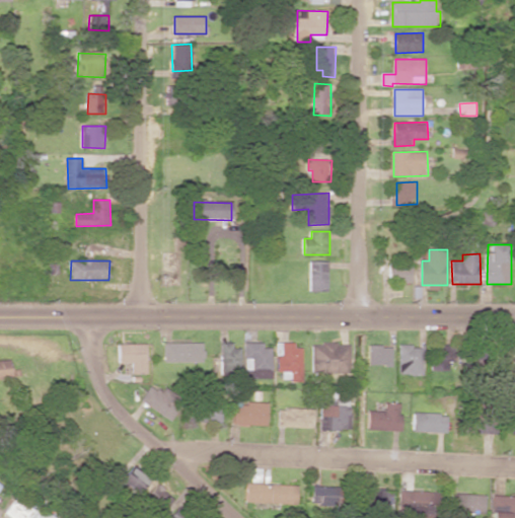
[(312,291),(330,290),(329,261),(311,262),(312,291)]
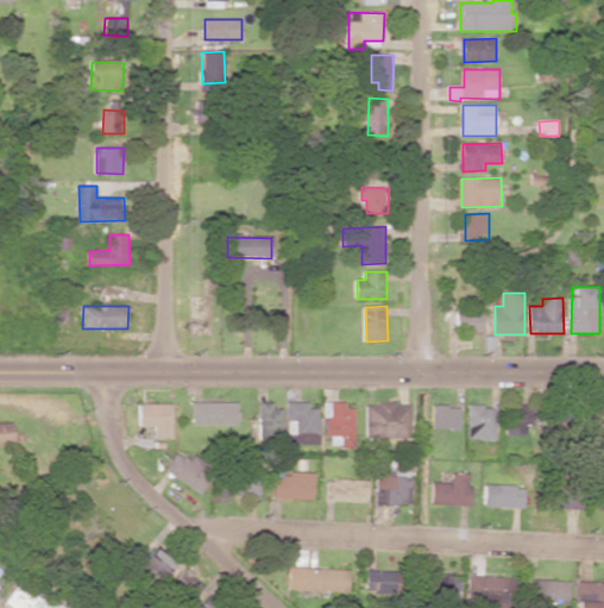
[(485,334),(484,314),(458,314),(459,334),(485,334)]
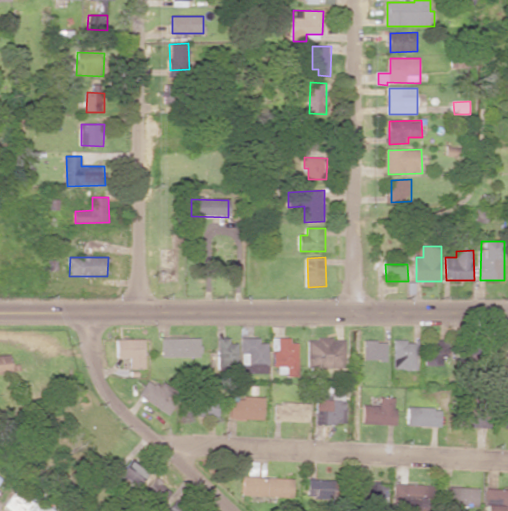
[(202,338),(163,339),(164,358),(202,357),(202,338)]
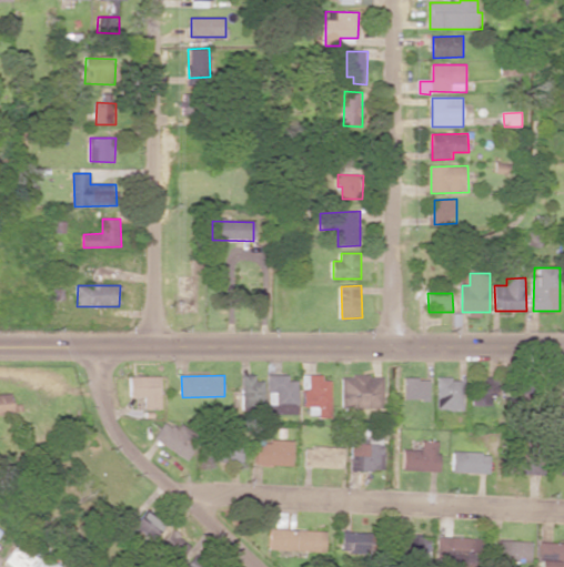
[(244,406),(265,406),(267,382),(258,381),(258,376),(245,375),(244,406)]
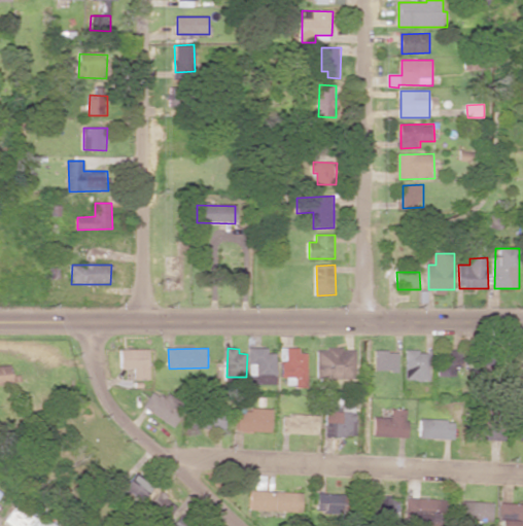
[(278,384),(277,353),(270,354),(270,348),(251,348),(251,384),(278,384)]
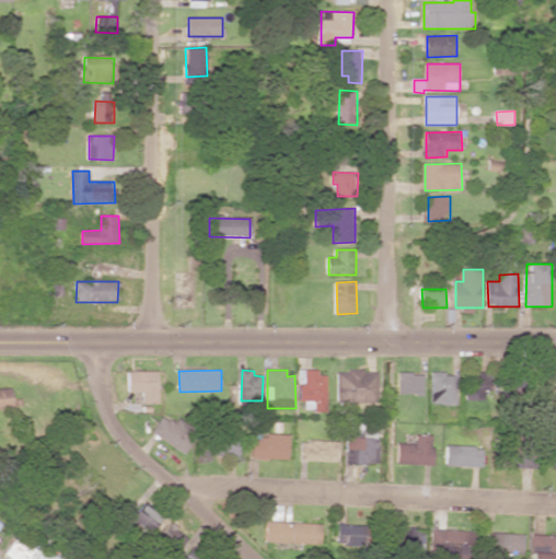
[(328,375),(320,375),(320,370),(302,370),(302,411),(328,411),(328,375)]
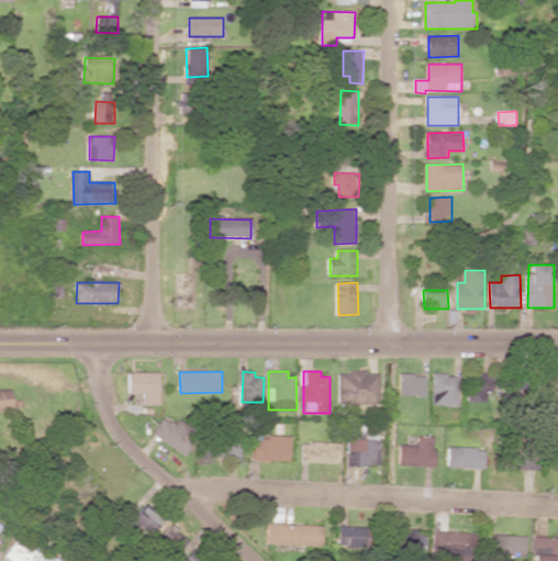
[(341,372),(341,405),(382,404),(381,371),(341,372)]
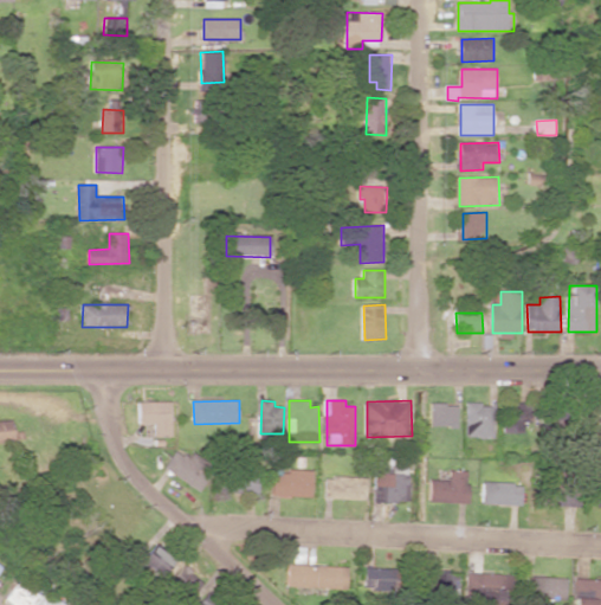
[(173,401),(140,403),(141,424),(155,424),(155,437),(173,437),(173,401)]
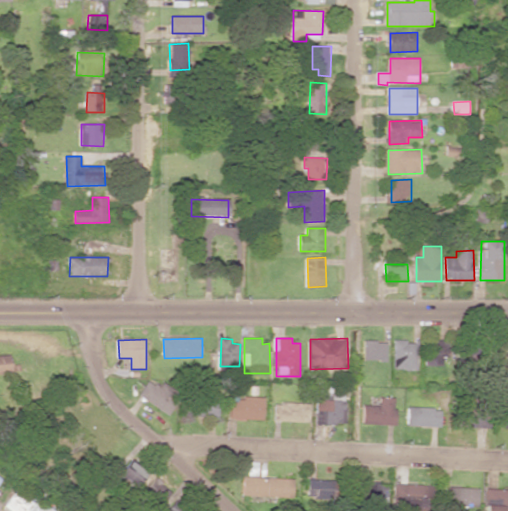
[(366,360),(389,361),(389,342),(366,341),(366,360)]
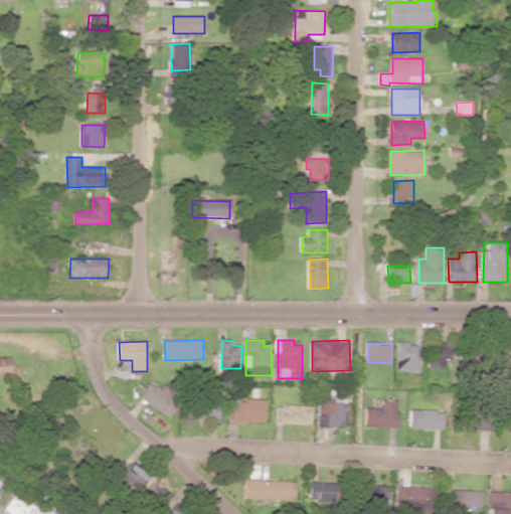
[(398,371),(421,371),(421,343),(398,343),(398,371)]
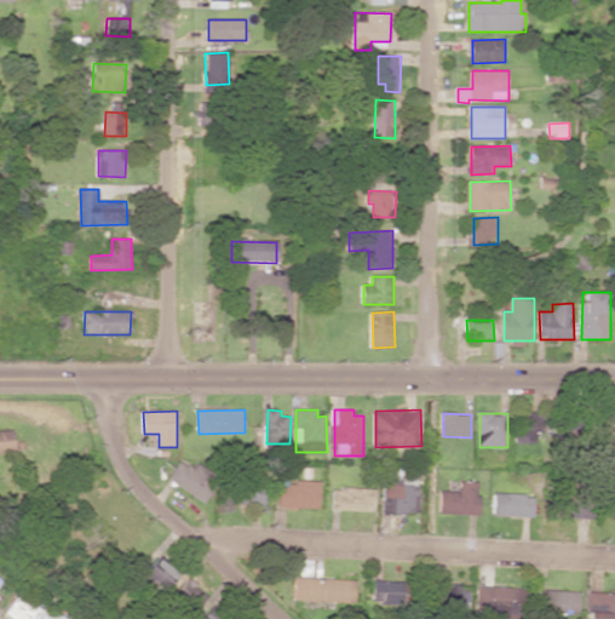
[(518,443),(541,443),(541,413),(517,414),(518,443)]
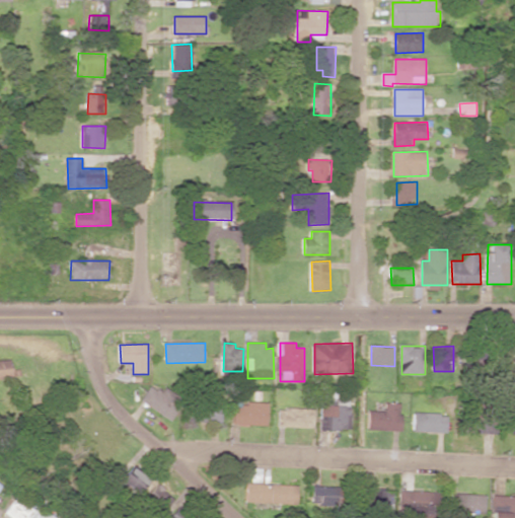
[(0,379),(13,378),(11,359),(0,359),(0,379)]
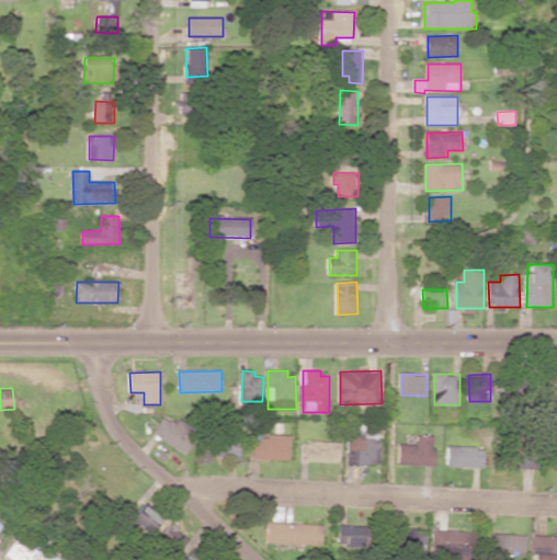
[(154,435),(189,454),(197,438),(192,435),(194,431),(163,415),(154,435)]
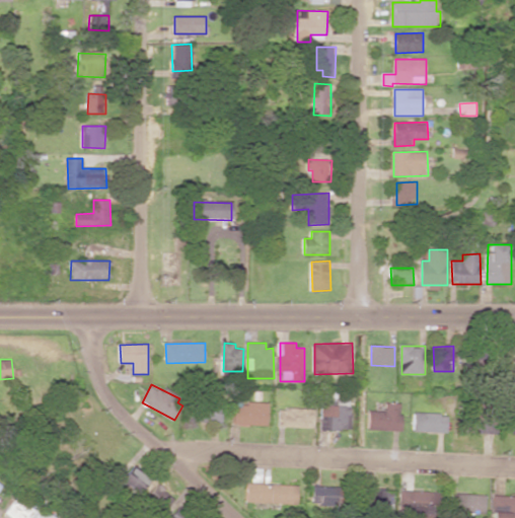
[(352,431),(353,401),(323,400),(322,430),(352,431)]
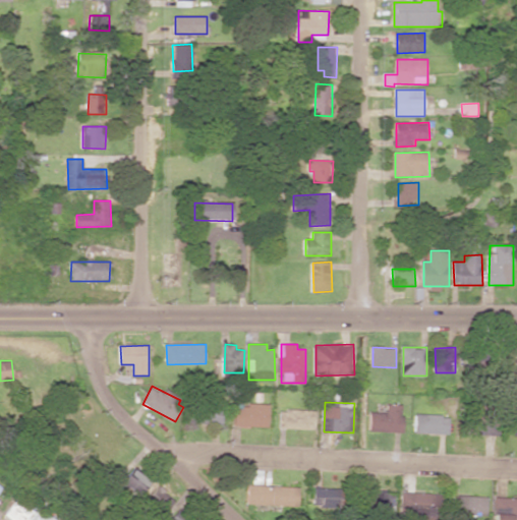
[(270,427),(271,405),(236,404),(236,426),(270,427)]
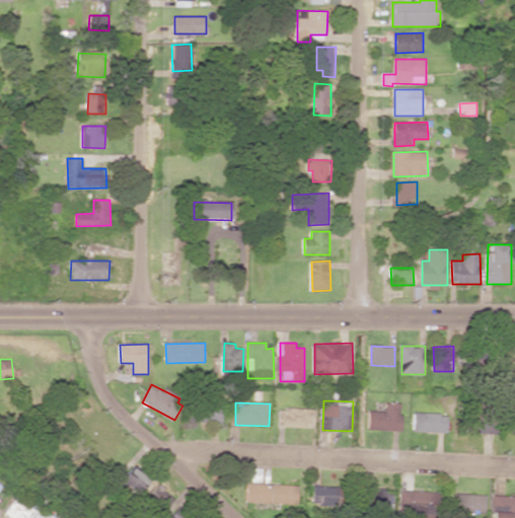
[(403,403),(387,403),(387,412),(371,411),(370,430),(403,431),(403,403)]
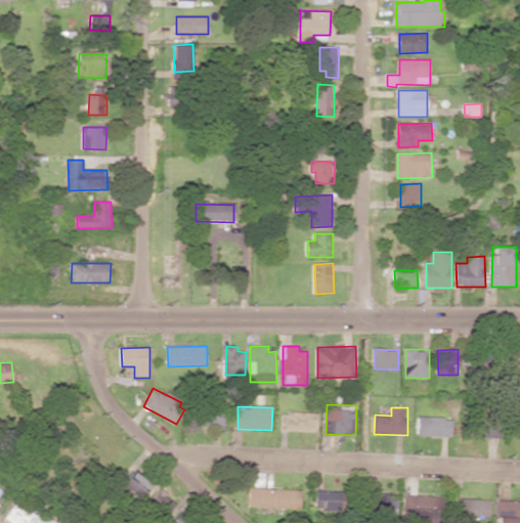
[(320,416),(320,432),(285,431),(285,413),(320,416)]
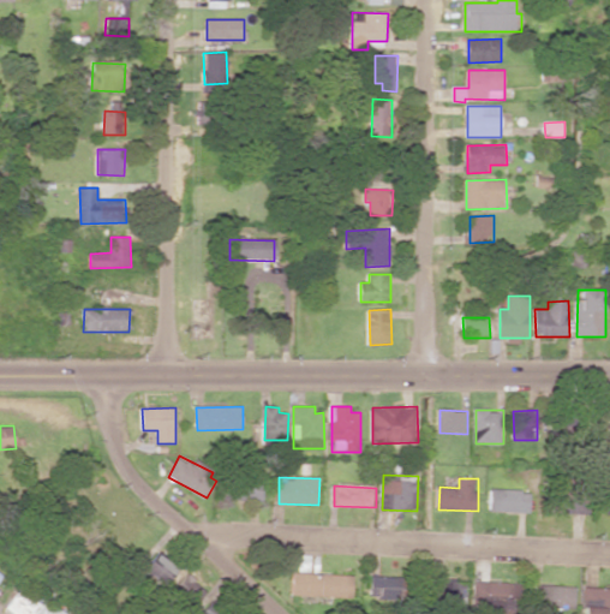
[(492,490),(492,512),(532,513),(532,490),(492,490)]
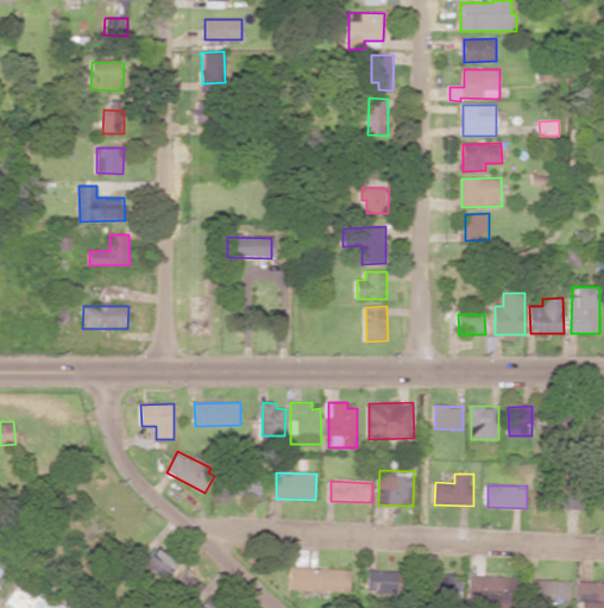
[(146,563),(164,580),(180,563),(161,546),(146,563)]
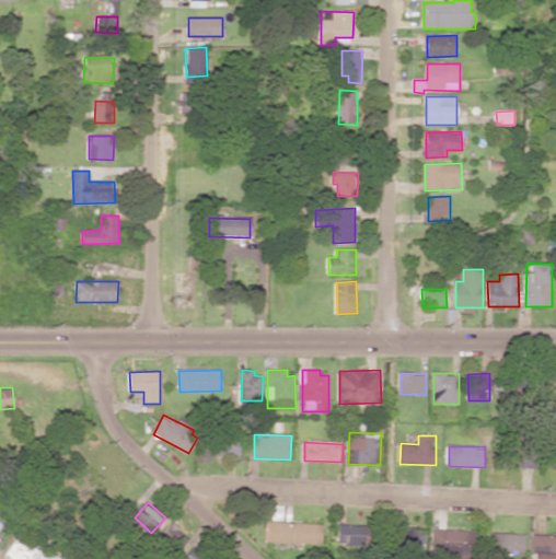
[(324,523),(269,522),(268,544),(324,545),(324,523)]
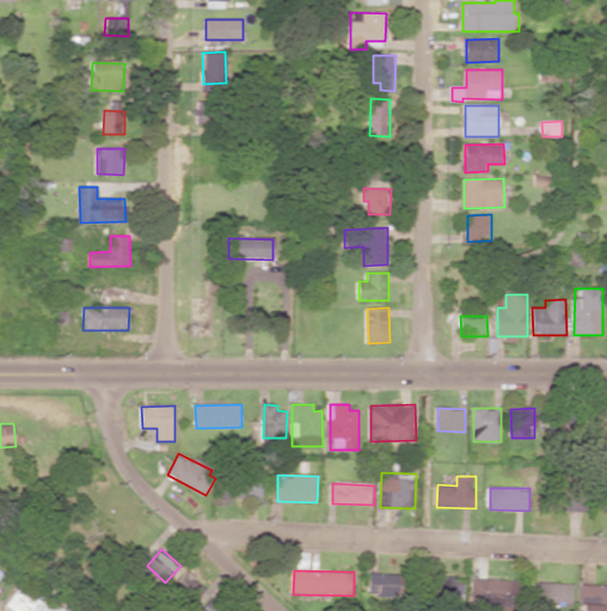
[(208,587),(186,572),(172,590),(194,606),(208,587)]
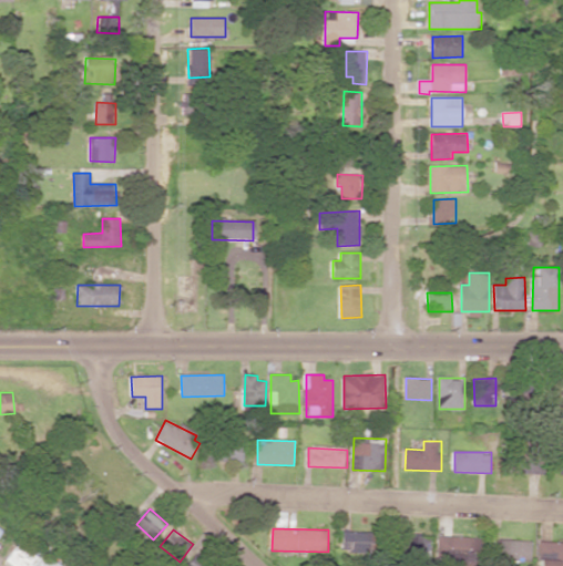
[(381,532),(345,532),(344,553),(380,553),(381,532)]
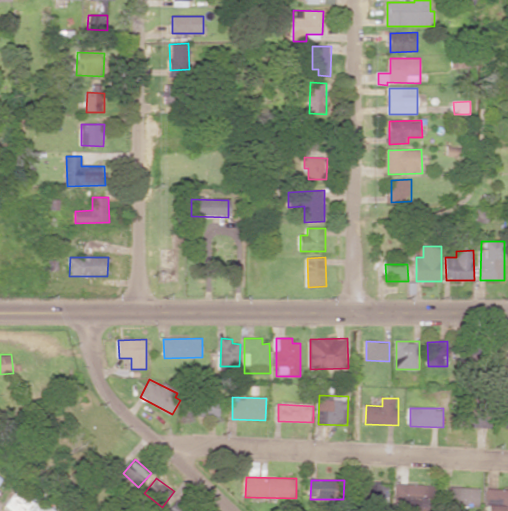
[(390,483),(354,482),(353,505),(390,506),(390,483)]
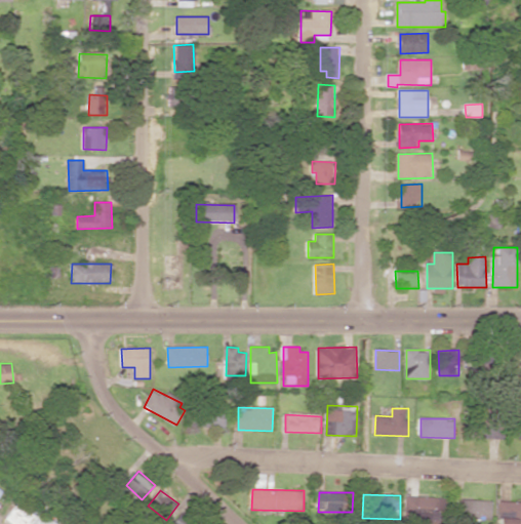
[(450,520),(449,496),(408,497),(408,521),(450,520)]
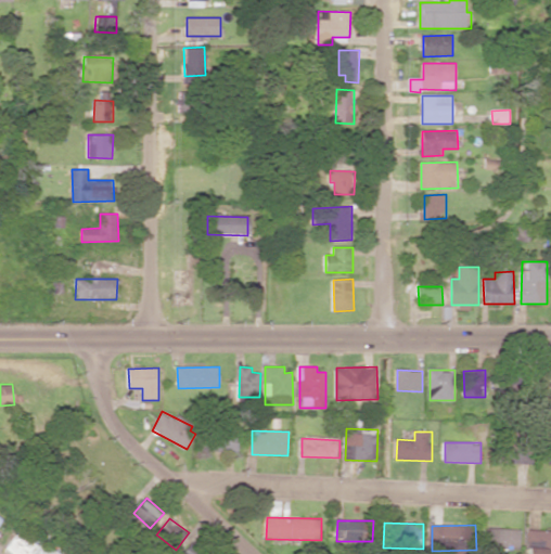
[(485,548),(521,549),(521,529),(485,528),(485,548)]
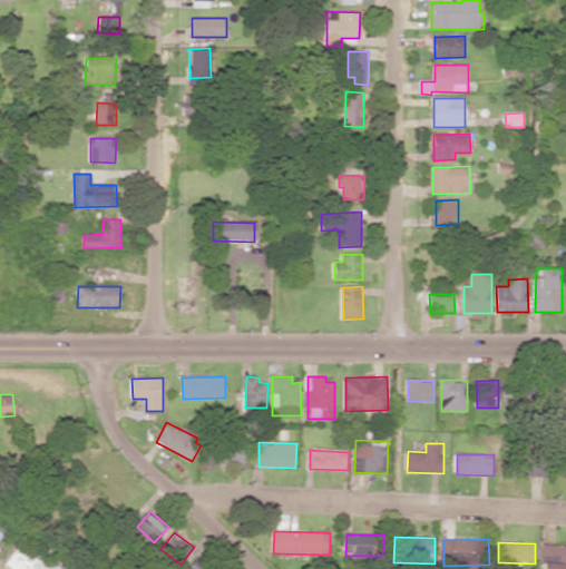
[(62,568),(31,546),(28,550),(20,545),(6,563),(12,568),(62,568)]
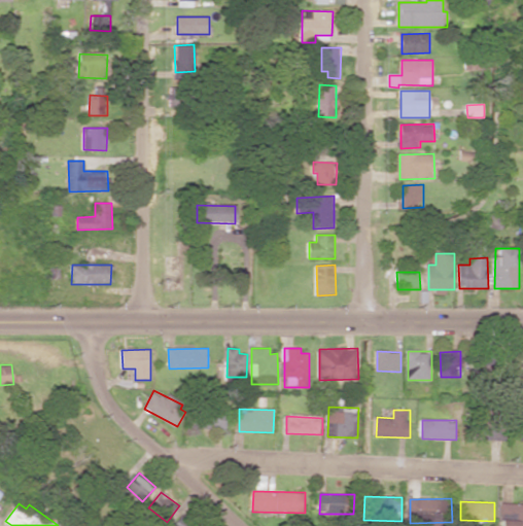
[(522,525),(522,503),(501,503),(500,525),(522,525)]
